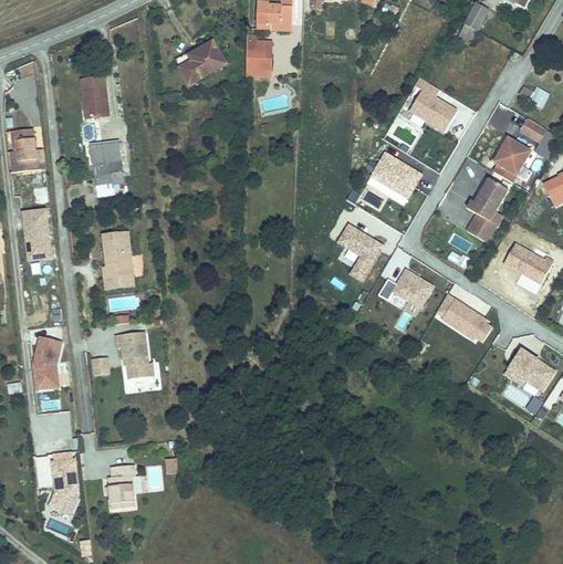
[(259,0),(259,20),(277,21),(278,12),(293,12),(293,0),(259,0)]
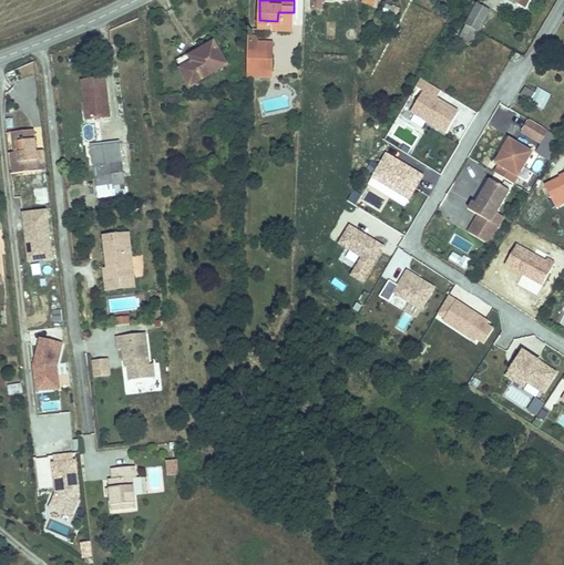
[(473,0),(459,26),(471,32),(488,3),(481,0),(473,0)]
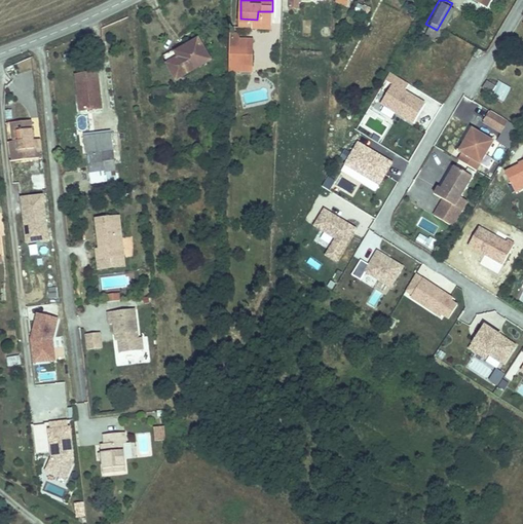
[(239,25),(231,25),(231,42),(254,42),(254,33),(239,32),(239,25)]
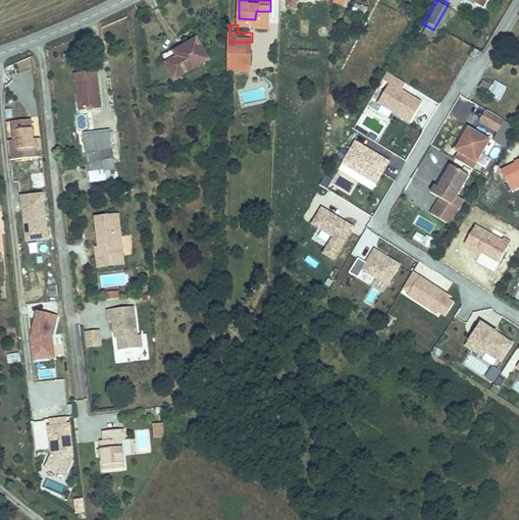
[(167,57),(173,67),(184,60),(182,56),(196,48),(195,45),(193,41),(167,57)]
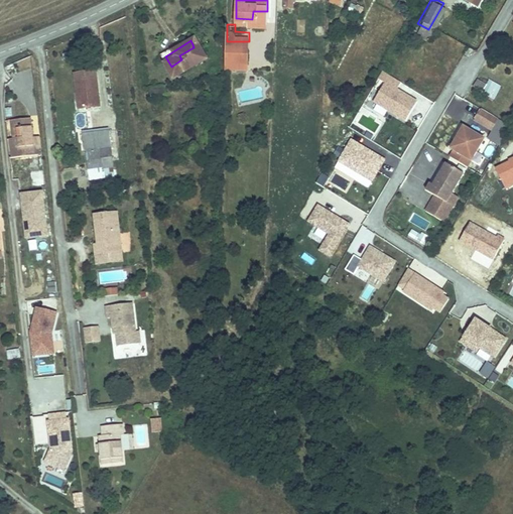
[(181,59),(171,67),(179,80),(213,58),(201,40),(193,44),(194,47),(179,55),(181,59)]
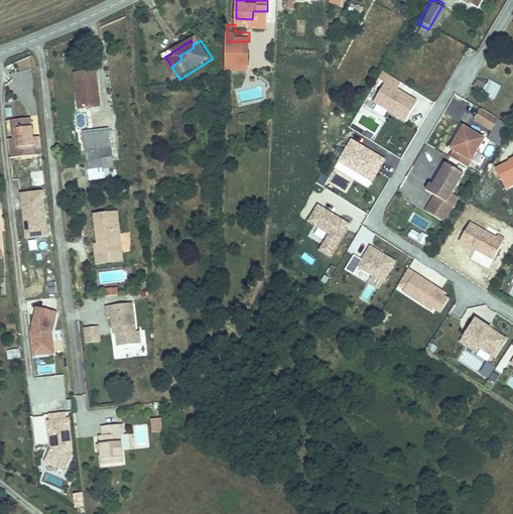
[(249,41),(227,41),(227,61),(248,61),(249,41)]
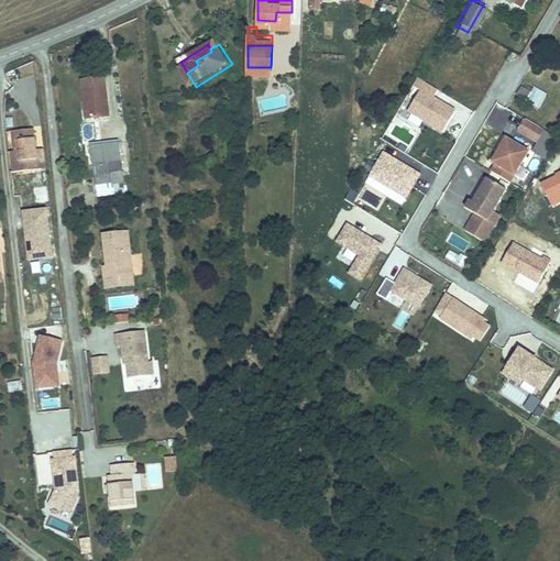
[(416,76),(412,84),(418,88),(405,109),(440,131),(453,109),(430,95),(436,87),(416,76)]
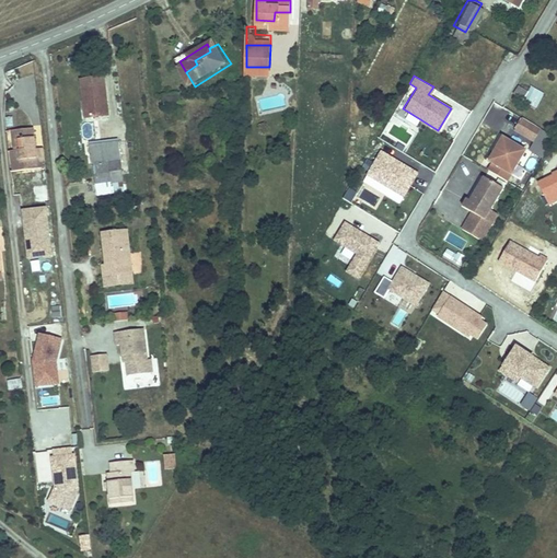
[(105,80),(83,82),(88,118),(108,116),(105,80)]
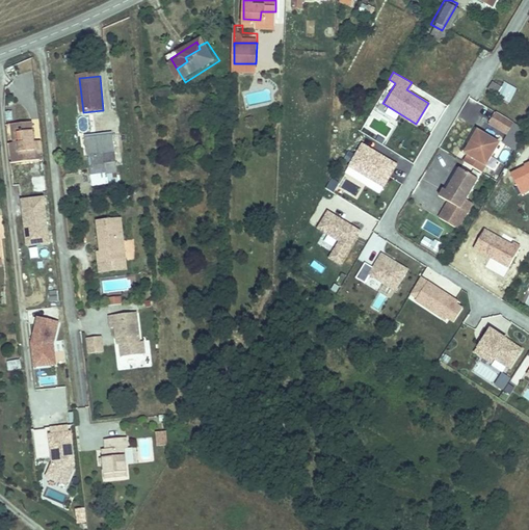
[(40,90),(38,79),(27,81),(28,91),(40,90)]
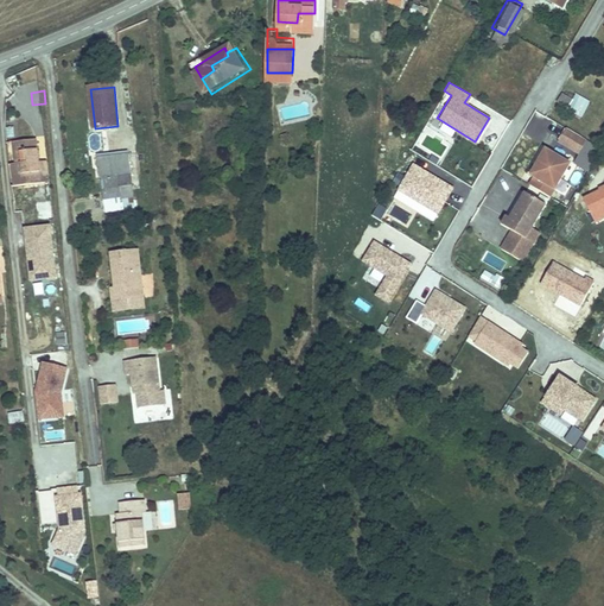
[(580,100),(570,94),(565,102),(589,117),(593,108),(580,100)]
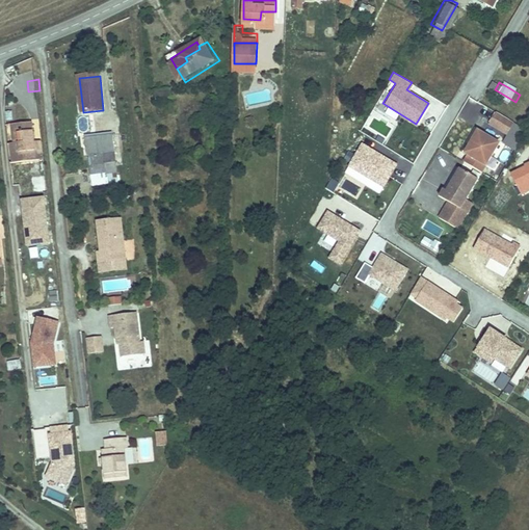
[(523,89),(511,82),(508,87),(520,95),(523,89)]
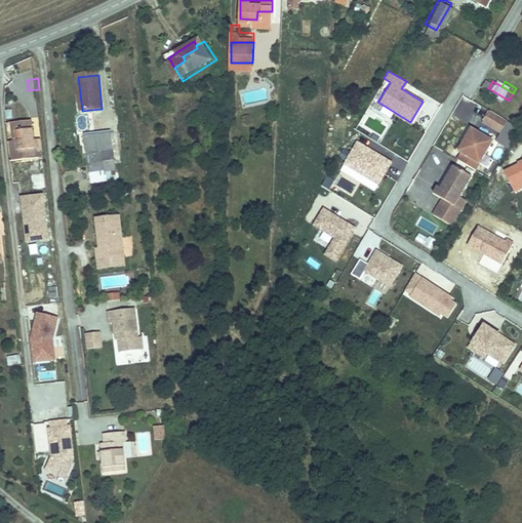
[(167,88),(150,90),(150,97),(168,95),(167,88)]
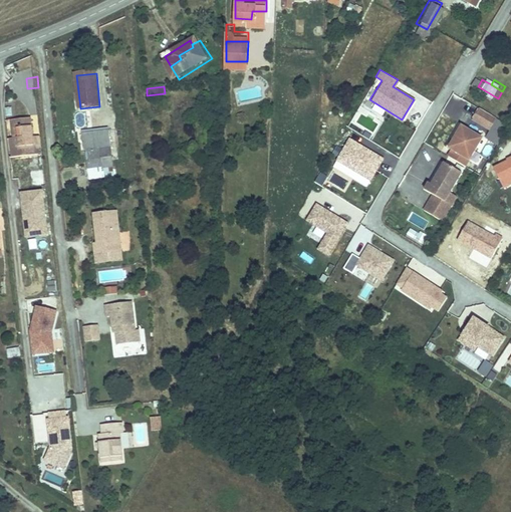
[(495,126),(501,115),(484,105),(478,115),(495,126)]
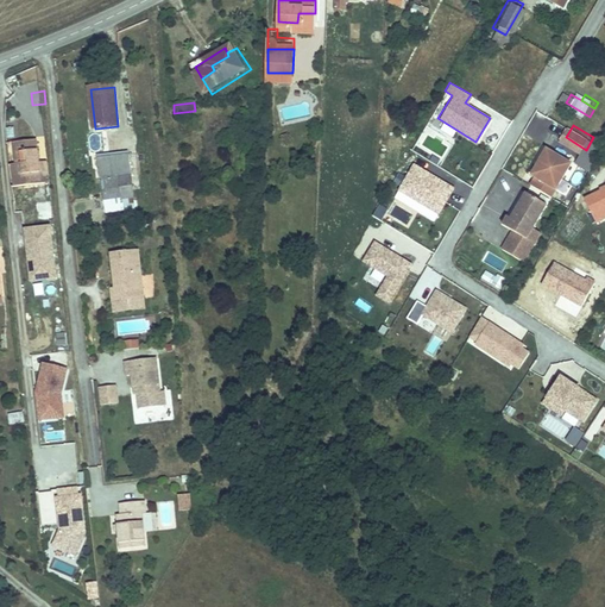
[(56,186),(52,164),(42,166),(39,142),(17,144),(20,167),(16,167),(18,191),(56,186)]
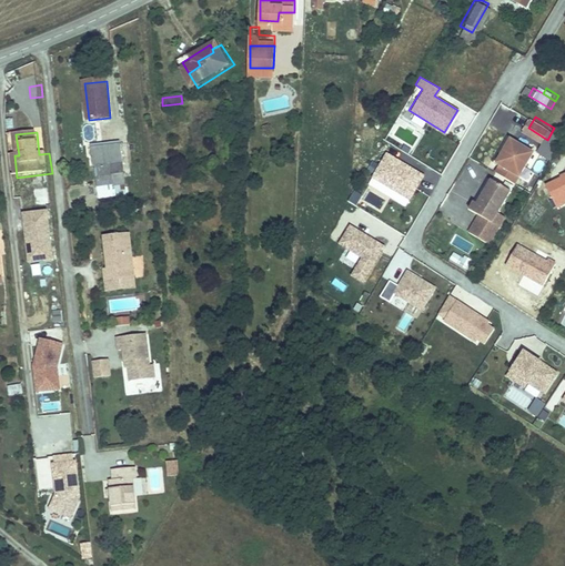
[(517,184),(537,151),(515,138),(501,161),(504,163),(498,173),(517,184)]
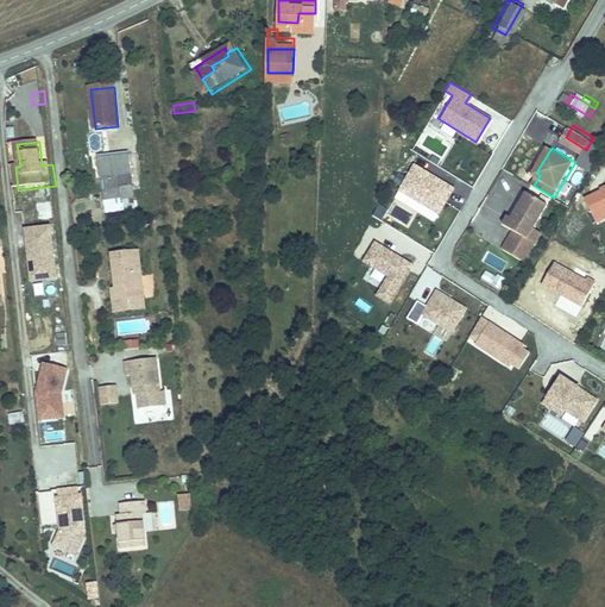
[(133,199),(130,156),(95,160),(100,202),(133,199)]
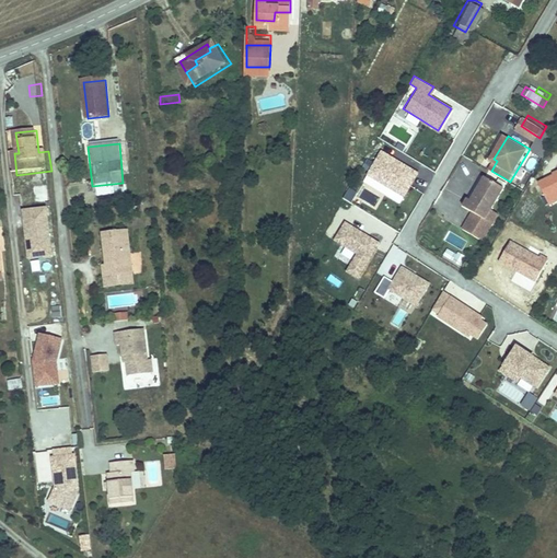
[(380,150),(366,173),(402,195),(416,173),(380,150)]
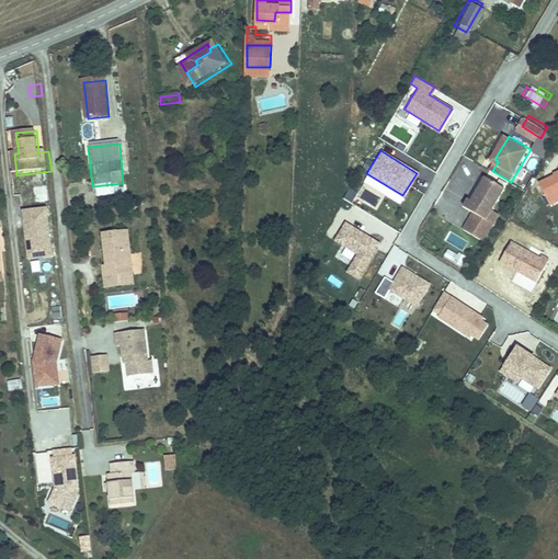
[(550,206),(557,201),(557,161),(550,166),(553,171),(536,180),(550,206)]
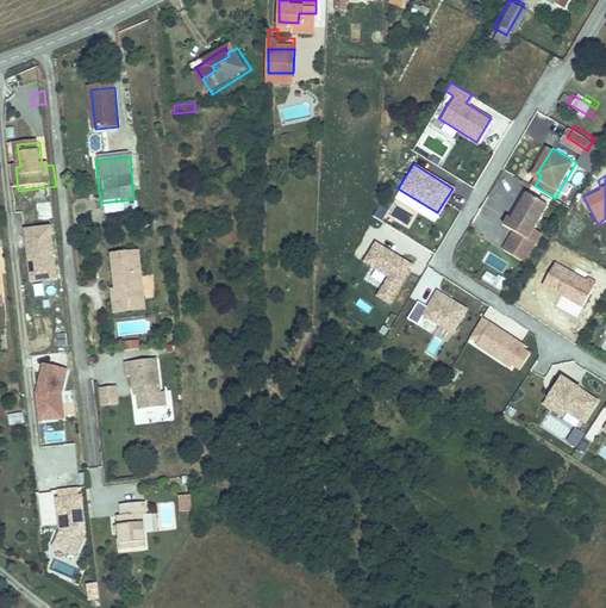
[(538,225),(553,203),(532,191),(517,216),(513,213),(508,222),(518,228),(507,246),(529,259),(547,230),(538,225)]
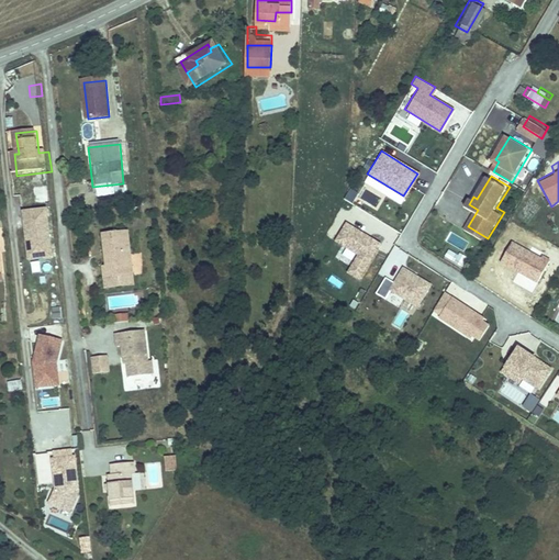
[(93,198),(123,194),(123,183),(92,187),(93,198)]
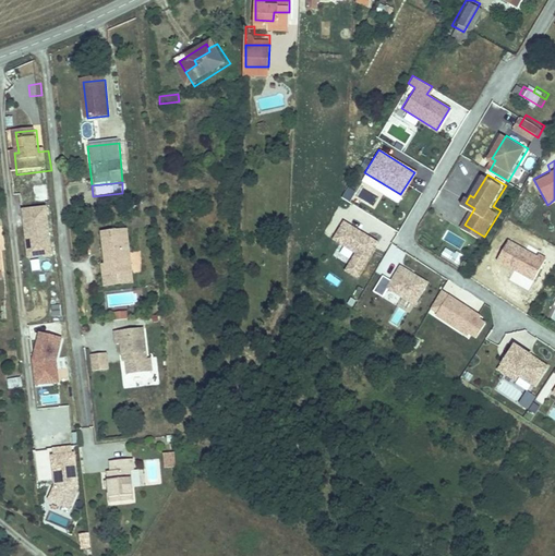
[(41,184),(29,185),(31,200),(43,200),(41,184)]
